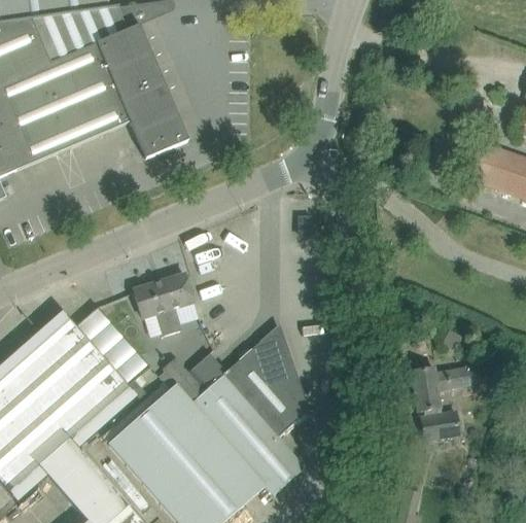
[(0,0),(0,198),(6,196),(0,181),(0,175),(8,172),(3,161),(10,158),(15,169),(130,120),(145,158),(188,139),(139,24),(127,29),(117,6),(118,5),(118,4),(105,6),(104,0),(0,0)]
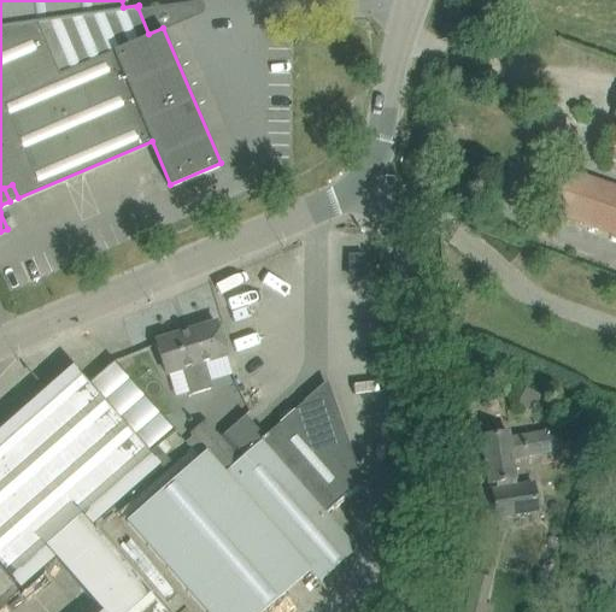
[(552,205),(615,227),(615,184),(565,168),(552,205)]
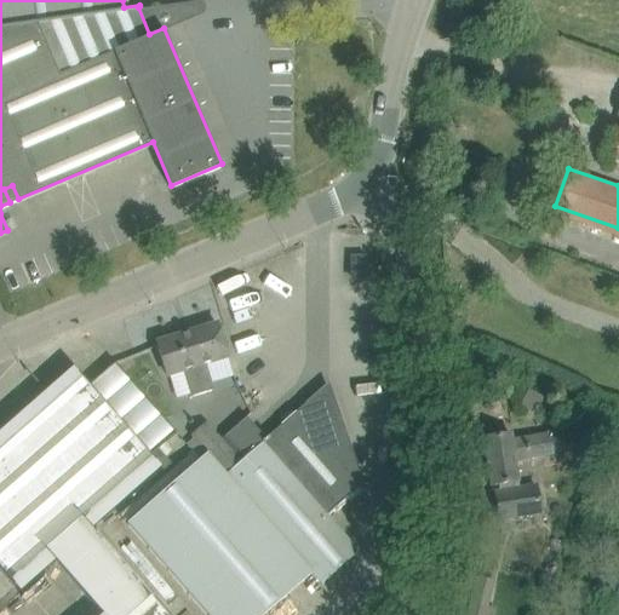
[(228,354),(218,321),(158,339),(167,372),(168,374),(187,369),(194,392),(212,388),(205,363),(229,356),(228,354)]
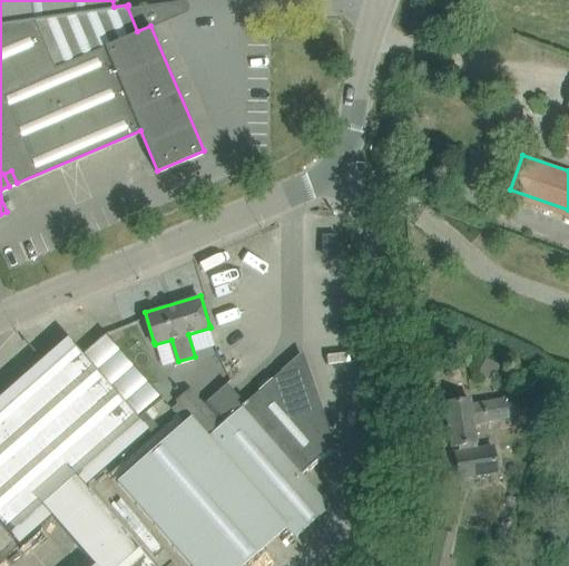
[(68,334),(0,393),(0,519),(20,543),(52,514),(75,539),(95,563),(91,565),(90,565),(156,565),(85,484),(149,428),(151,430),(158,423),(146,410),(163,396),(106,331),(82,351),(68,334)]
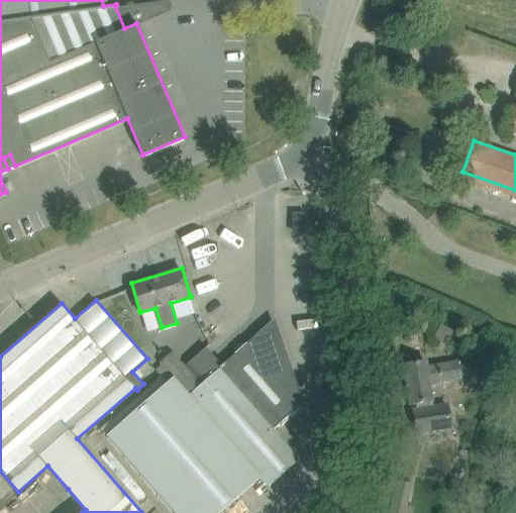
[(168,380),(105,433),(173,512),(217,512),(261,476),(268,484),(278,477),(293,463),(299,457),(273,426),(303,401),(274,319),(224,362),(224,361),(221,363),(206,345),(184,365),(172,350),(156,365),(168,380)]
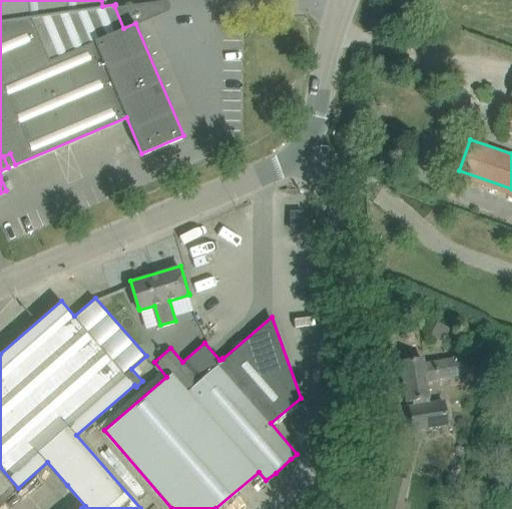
[(429,396),(427,379),(464,373),(461,355),(424,361),(423,357),(420,357),(401,361),(407,399),(413,398),(414,404),(410,405),(414,427),(447,421),(444,400),(430,402),(429,396)]
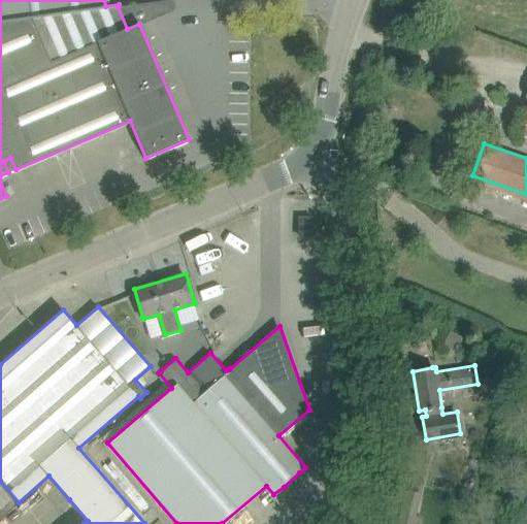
[(414,515),(420,492),(406,488),(401,512),(414,515)]
